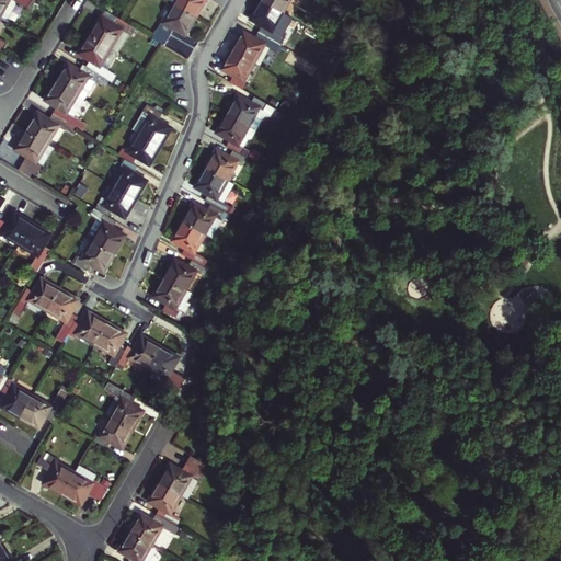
[(0,0),(0,14),(1,15),(7,19),(18,0),(29,7),(32,1),(31,0),(0,0)]
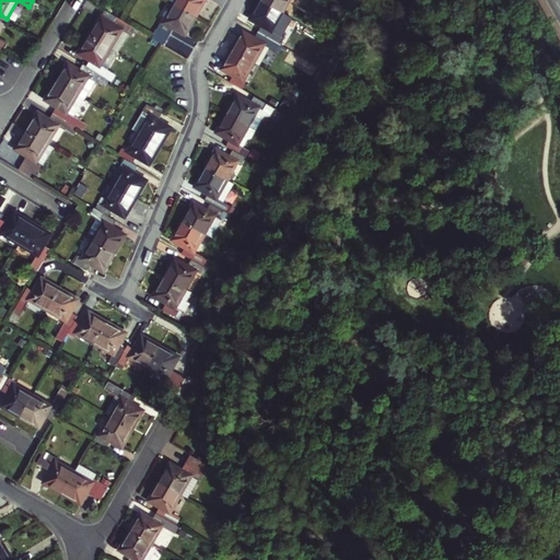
[(177,6),(198,16),(207,0),(168,0),(177,6)]
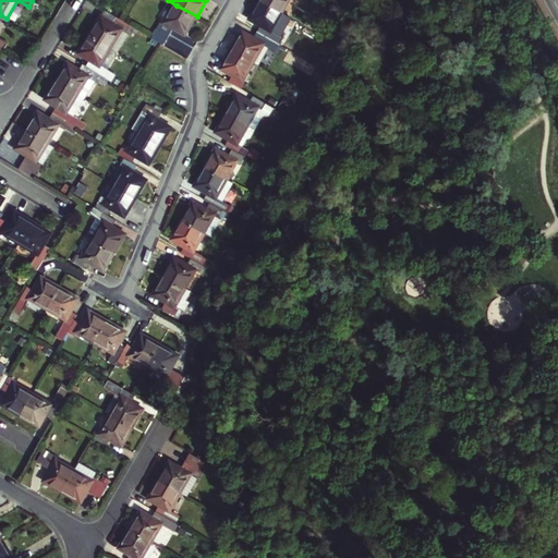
[(263,0),(263,1),(282,13),(290,0),(263,0)]
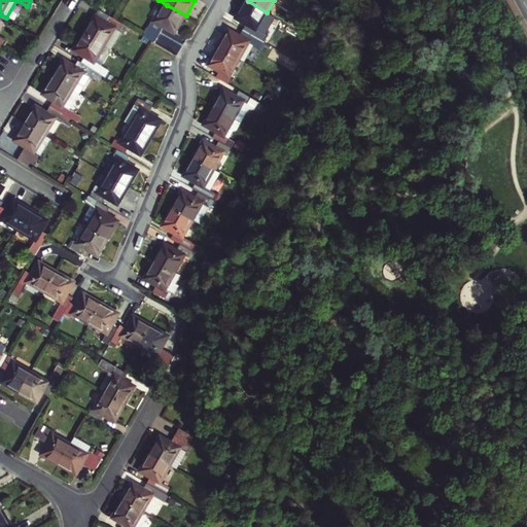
[(256,30),(267,12),(248,1),(238,19),(248,25),(245,31),(256,37),(259,31),(256,30)]
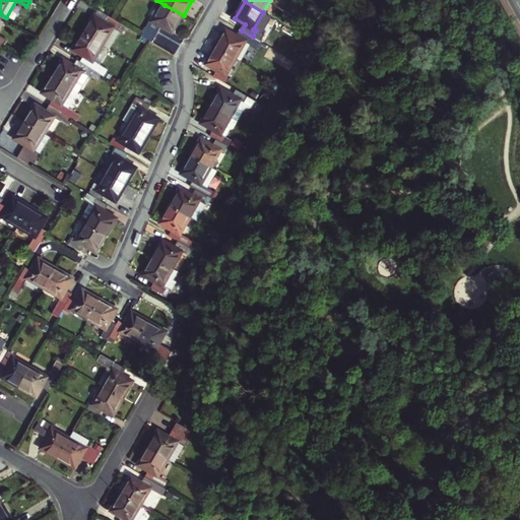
[(151,42),(154,43),(164,27),(174,33),(184,15),(165,5),(154,22),(152,20),(143,37),(151,42)]
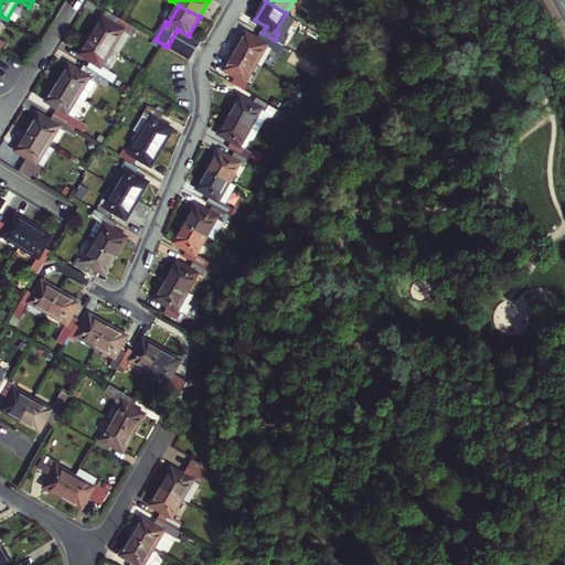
[(104,18),(93,35),(114,49),(125,31),(128,33),(132,25),(126,22),(119,18),(116,24),(104,18)]
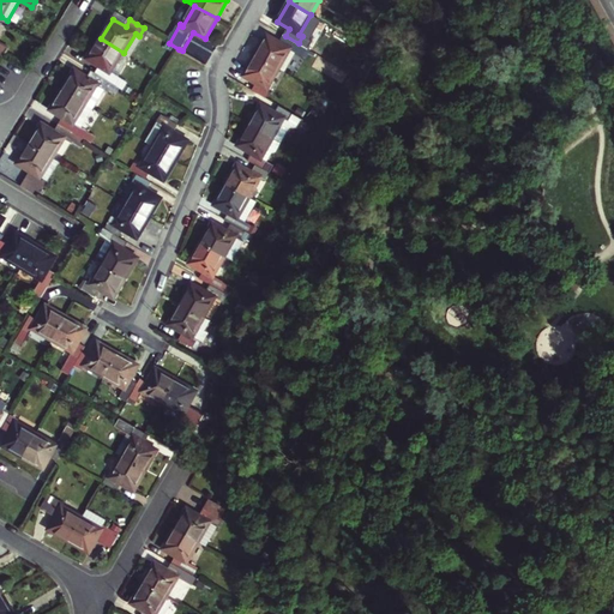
[(299,43),(286,36),(281,43),(269,36),(257,56),(280,70),(292,49),(298,53),(305,56),(308,49),(299,43)]
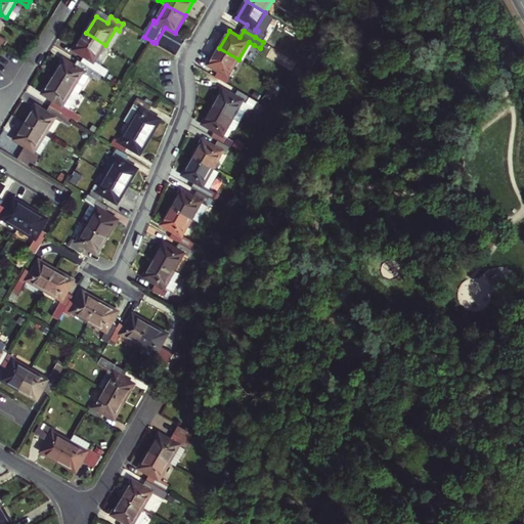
[(95,61),(105,45),(86,33),(76,50),(86,56),(83,61),(103,76),(104,76),(108,70),(102,66),(95,61)]
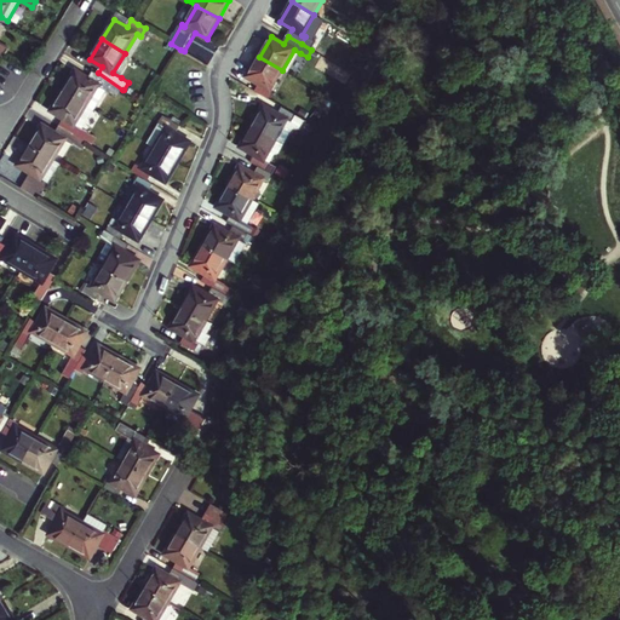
[(290,74),(300,53),(294,50),(282,70),(290,74)]
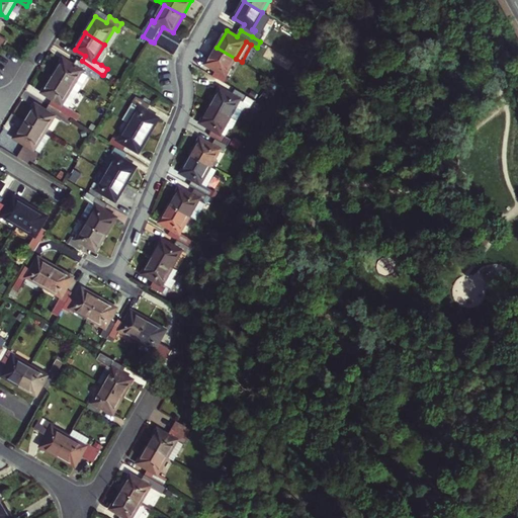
[(101,65),(111,49),(104,45),(94,61),(101,65)]
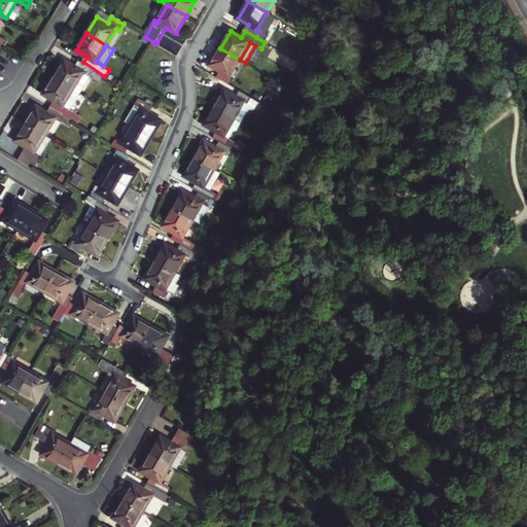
[(240,60),(220,48),(211,66),(221,72),(217,78),(230,85),(234,78),(231,77),(240,60)]
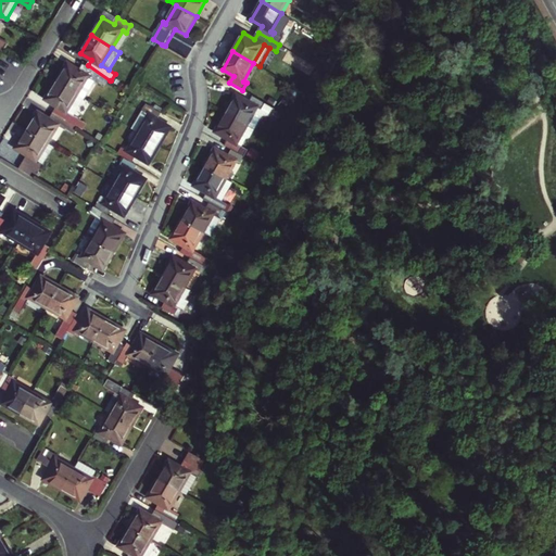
[(105,87),(110,80),(88,65),(85,64),(80,71),(70,63),(58,81),(79,95),(89,77),(97,81),(105,87)]
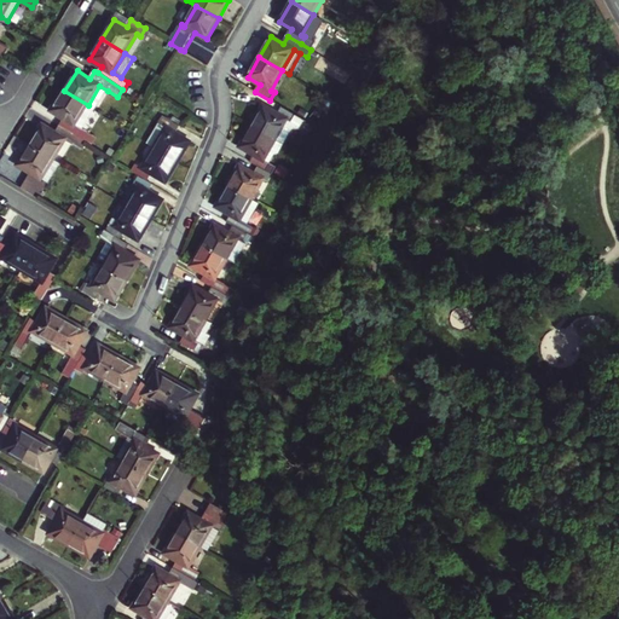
[(88,105),(96,110),(108,91),(99,86),(88,105)]
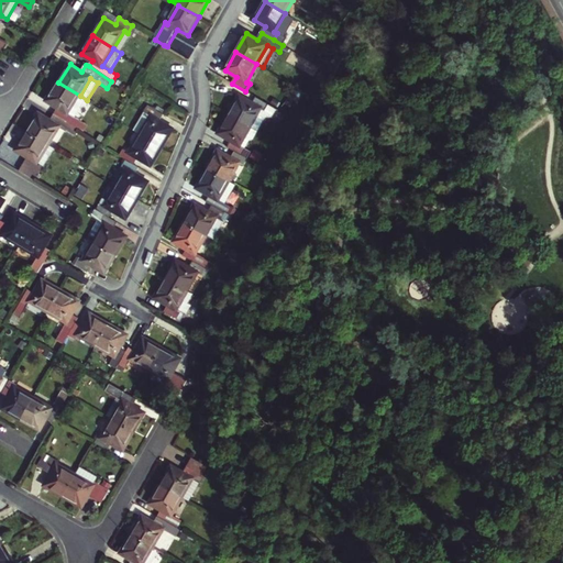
[(69,112),(80,96),(58,83),(47,100),(58,108),(55,114),(79,129),(85,132),(89,125),(76,117),(69,112)]
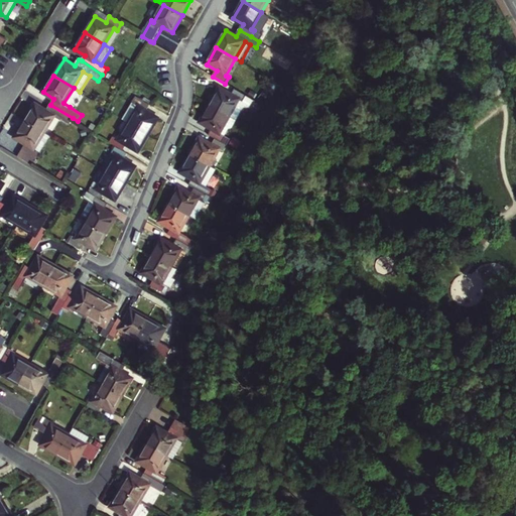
[(63,103),(70,107),(80,92),(74,88),(63,103)]
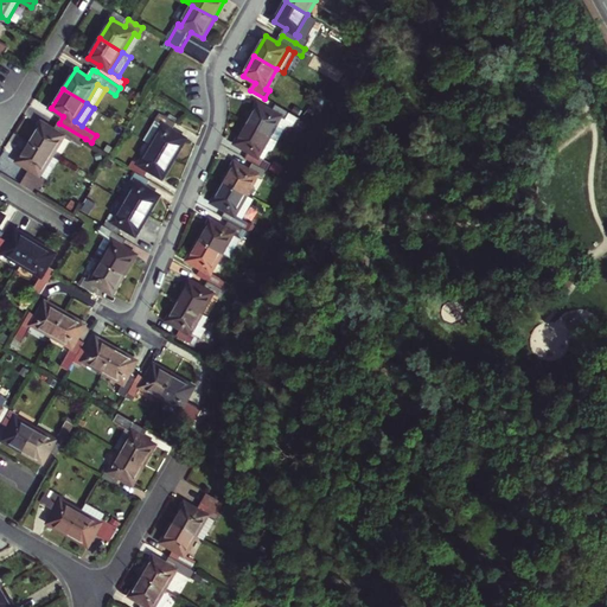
[(260,104),(248,125),(272,138),(283,117),(288,121),(292,114),(278,106),(273,113),(260,104)]
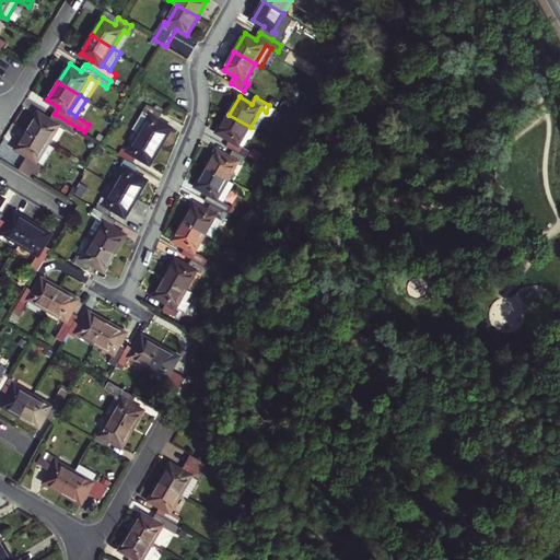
[(251,127),(257,131),(266,117),(267,118),(269,118),(270,118),(271,117),(277,109),(269,105),(266,112),(261,108),(251,127)]
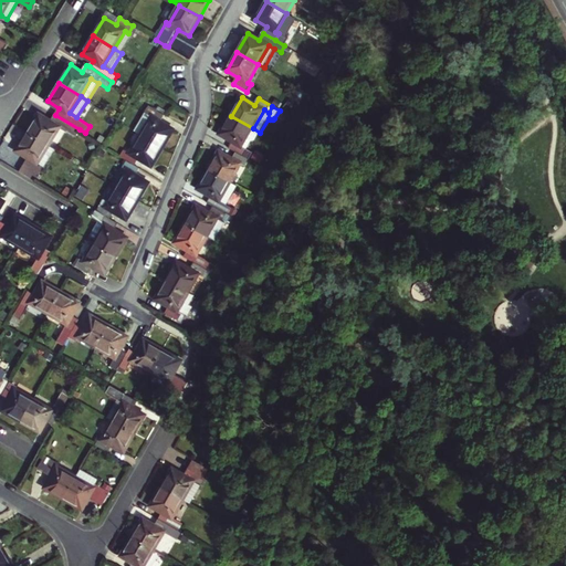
[(153,117),(143,136),(164,148),(175,129),(161,122),(166,116),(153,108),(148,115),(153,117)]
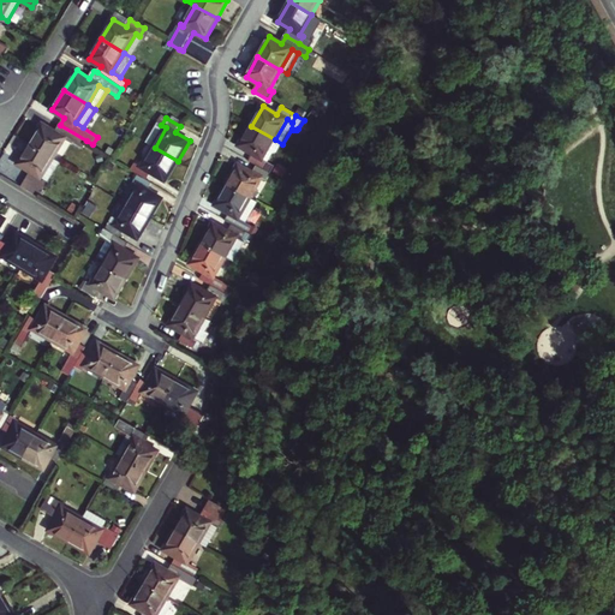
[(82,149),(87,141),(60,125),(55,131),(43,124),(31,144),(54,159),(66,139),(82,149)]
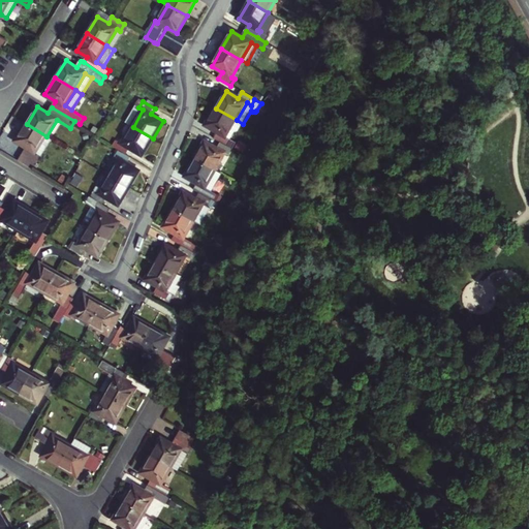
[(138,107),(129,124),(133,127),(143,110),(138,107)]
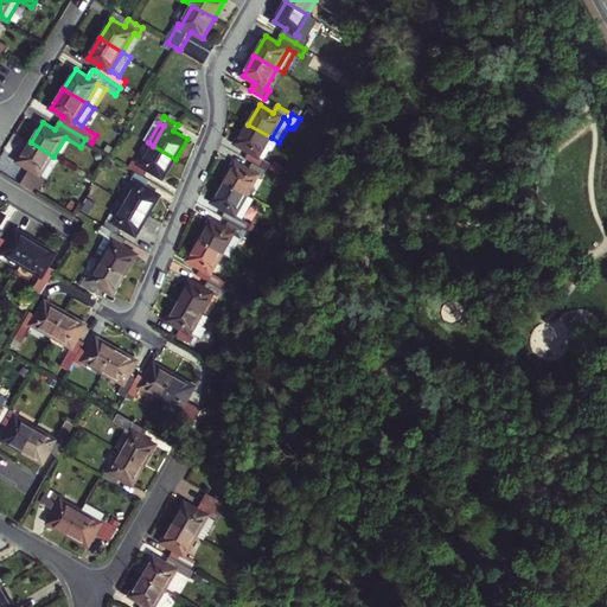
[(260,158),(272,138),(248,125),(236,145),(250,152),(247,159),(254,164),(268,172),(273,165),(266,160),(260,158)]
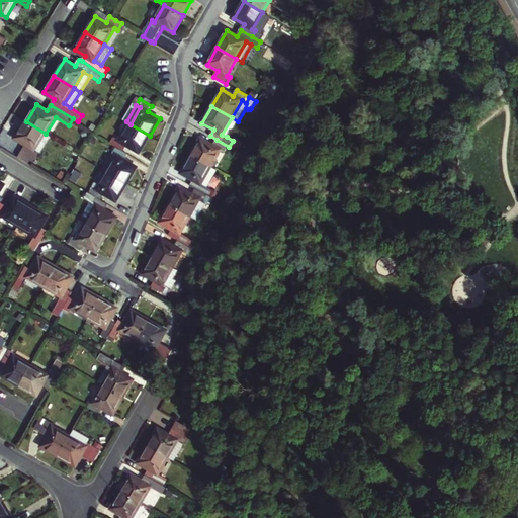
[(231,131),(234,130),(238,121),(232,117),(222,135),(227,137),(231,131)]
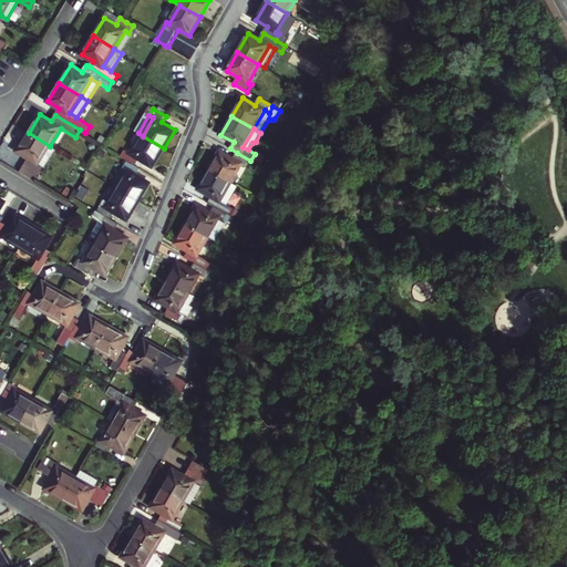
[(39,164),(50,146),(29,133),(18,151),(29,158),(20,172),(35,182),(40,174),(38,172),(42,165),(39,164)]
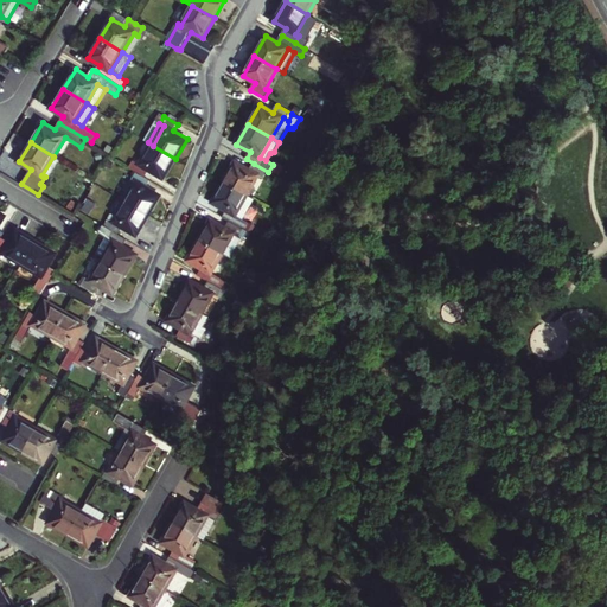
[(132,170),(138,173),(146,178),(149,171),(164,179),(176,159),(153,146),(141,165),(136,163),(132,170)]
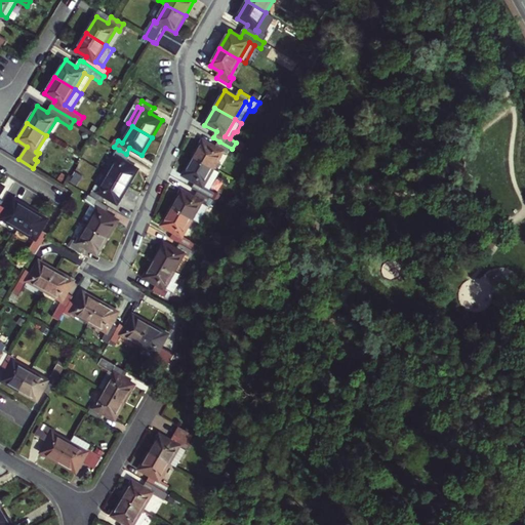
[(37,161),(51,138),(46,135),(36,152),(39,153),(35,159),(37,161)]
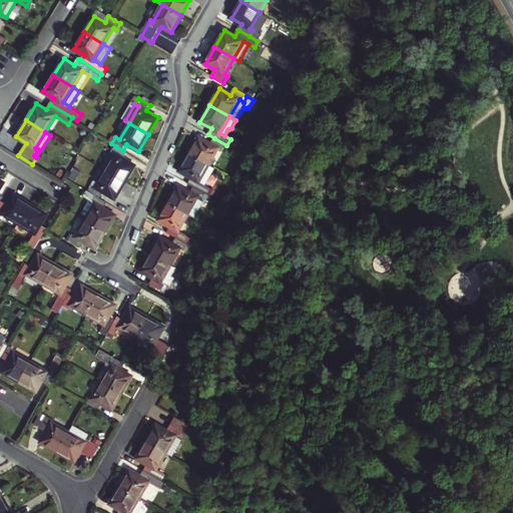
[(222,151),(226,145),(214,138),(211,144),(199,138),(189,154),(209,166),(218,149),(222,151)]
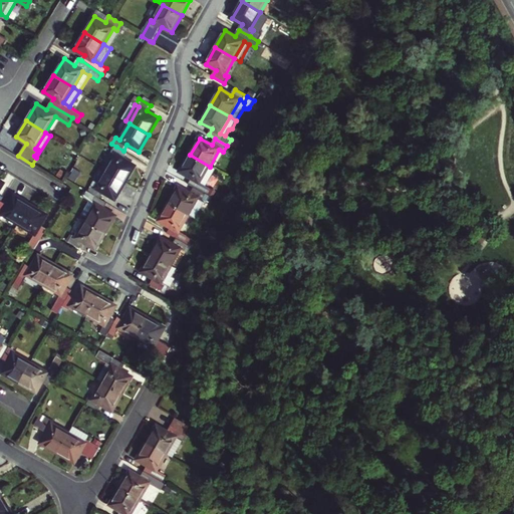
[(116,155),(106,172),(125,183),(136,167),(124,160),(127,154),(123,151),(116,147),(112,153),(116,155)]
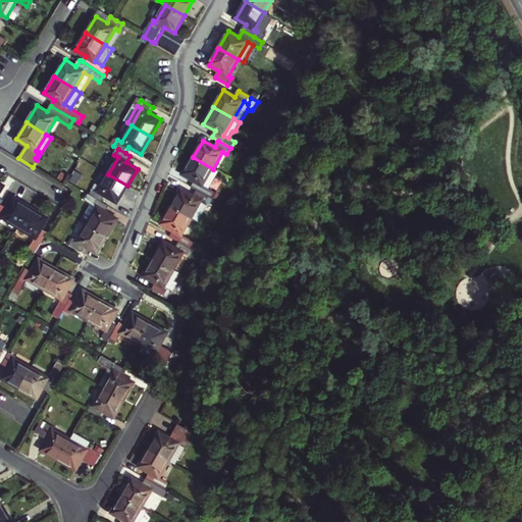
[(203,186),(213,169),(193,157),(184,174),(195,181),(192,188),(197,191),(209,198),(213,191),(209,189),(203,186)]
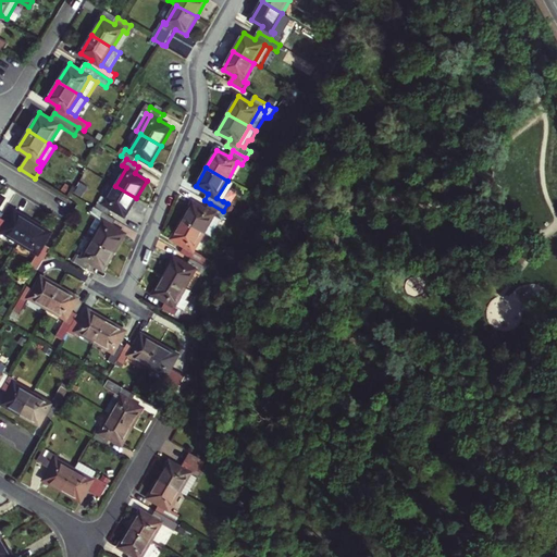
[(233,183),(227,181),(217,198),(223,201),(233,183)]
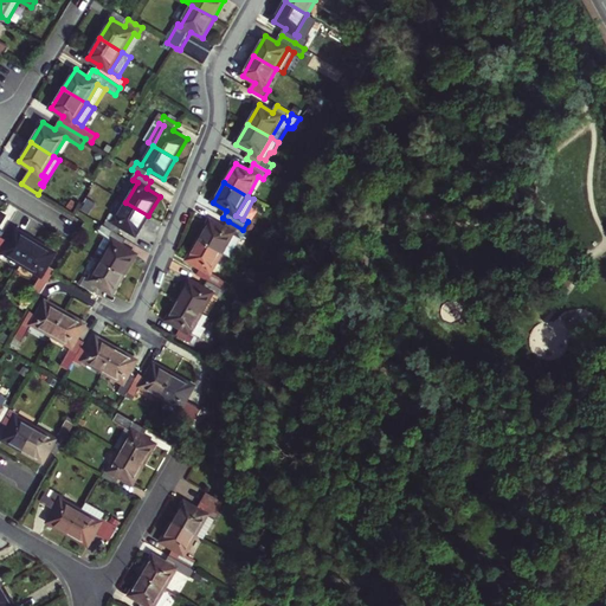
[(136,236),(148,216),(126,202),(114,221),(109,219),(105,226),(118,234),(123,227),(136,236)]
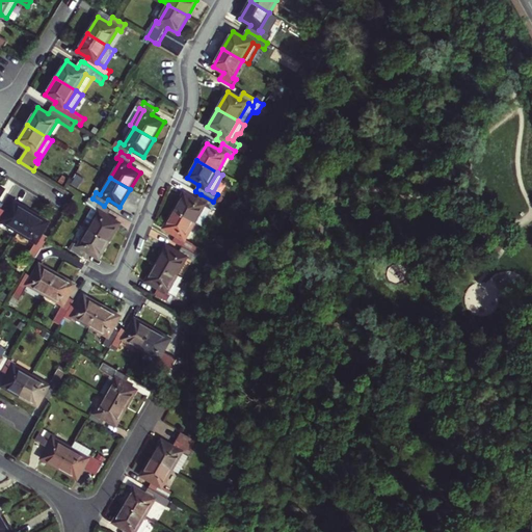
[(209,208),(213,202),(201,194),(197,201),(185,193),(175,211),(195,222),(205,206),(209,208)]
